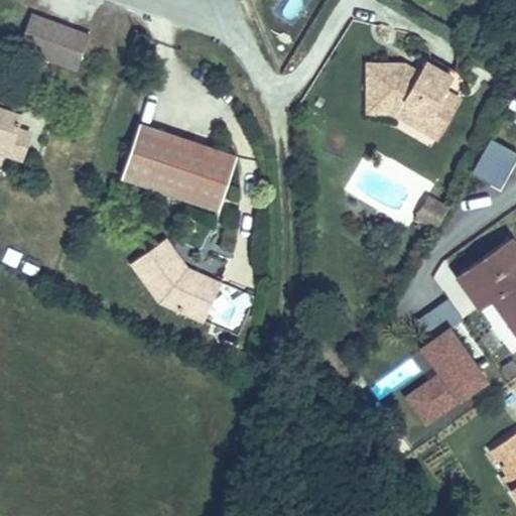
[(76,70),(89,34),(31,12),(17,49),(76,70)]
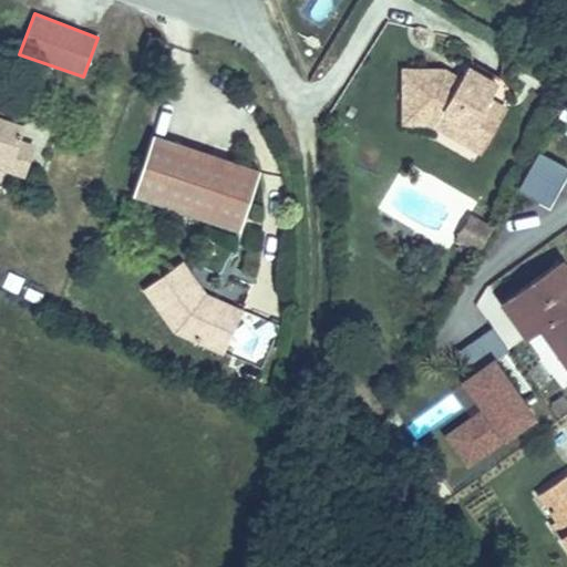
[(456,85),(429,70),(403,70),(403,122),(444,121),(440,127),(464,142),(474,124),(488,125),(488,100),(497,84),(467,68),(461,79),(456,85)]
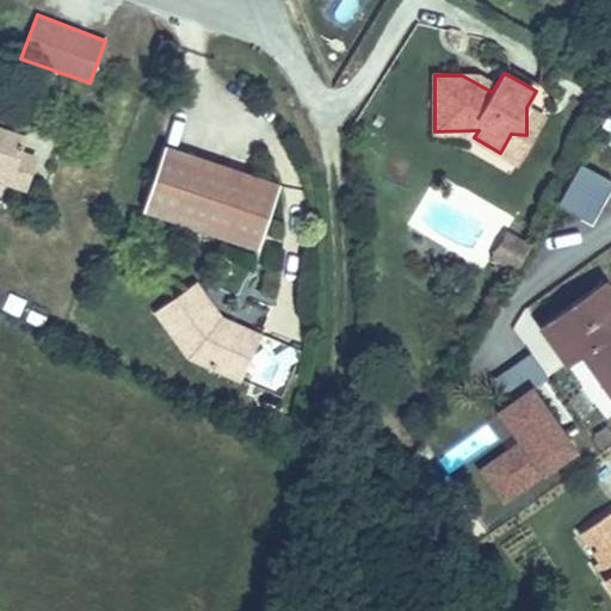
[(479,74),(462,75),(492,92),(497,85),(479,74)]
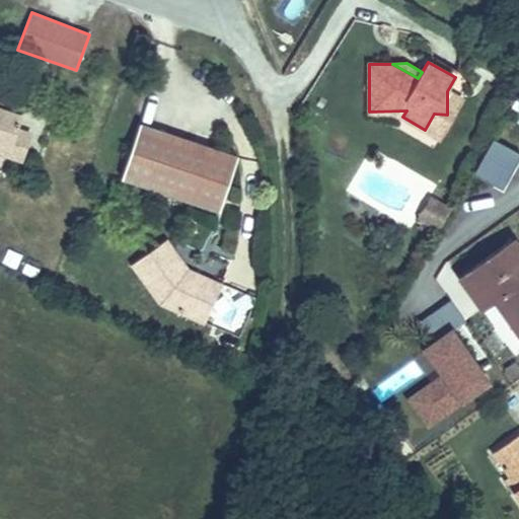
[(439,138),(461,99),(447,91),(447,115),(434,114),(425,130),(439,138)]
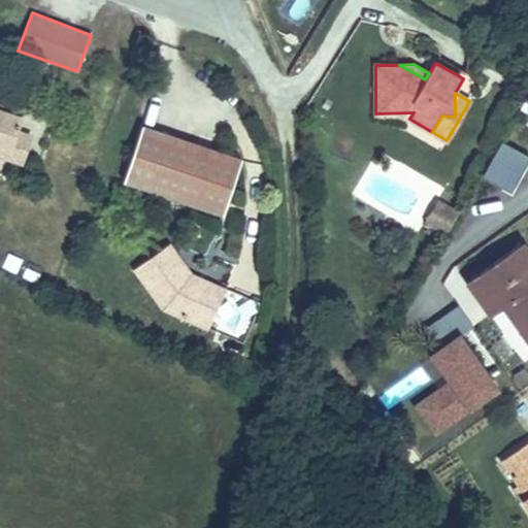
[(527,96),(519,113),(527,118),(527,96)]
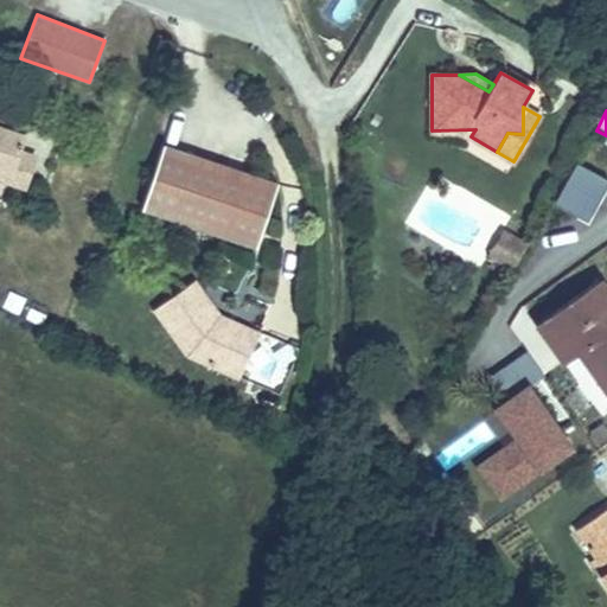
[(20,152),(25,135),(0,126),(0,172),(12,177),(20,152)]
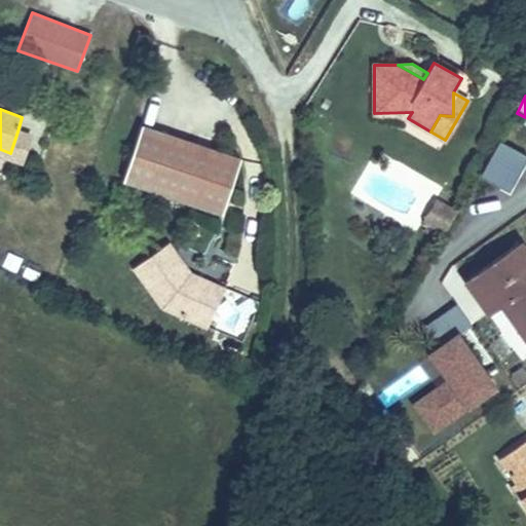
[(222,214),(240,158),(141,125),(122,181),(222,214)]
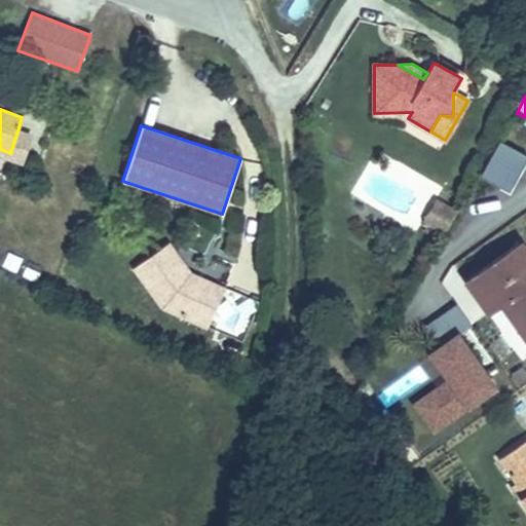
[(0,154),(22,162),(31,136),(17,132),(10,153),(0,149),(0,154)]
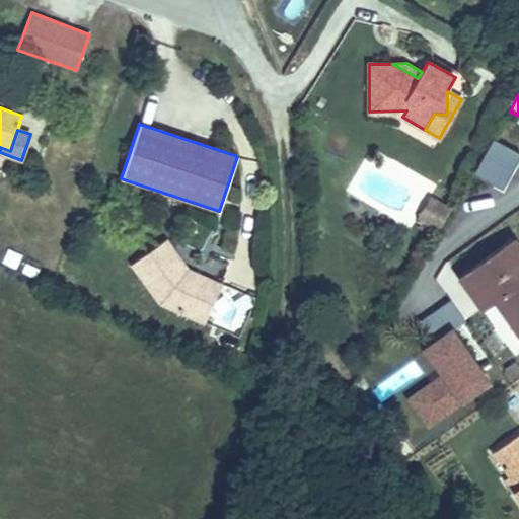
[(473,176),(505,193),(518,163),(518,153),(493,140),(473,176)]
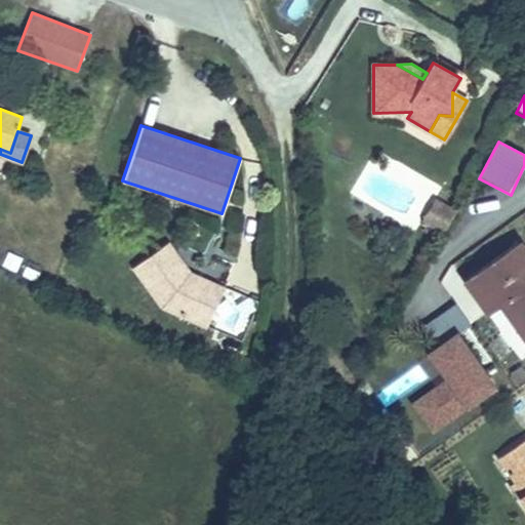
[(434,200),(426,213),(447,226),(455,212),(434,200)]
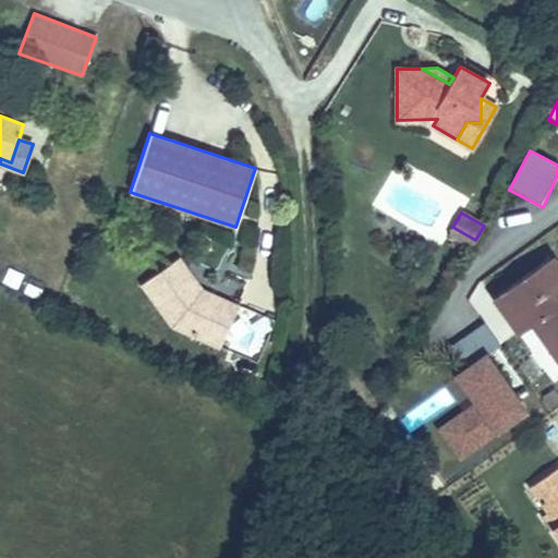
[(452,227),(450,232),(472,245),(475,240),(452,227)]
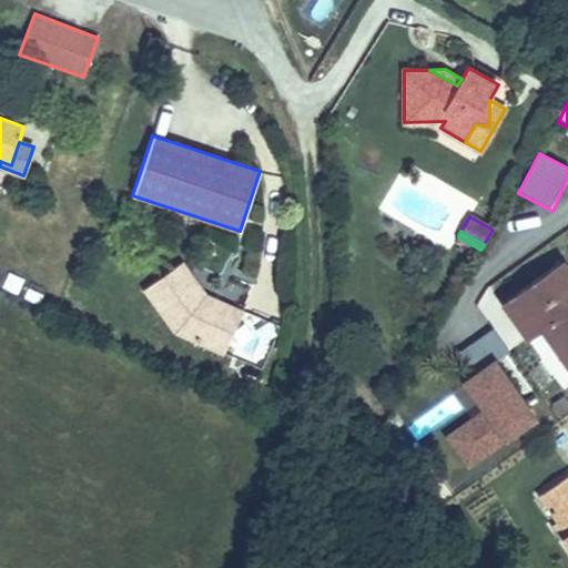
[(567,270),(561,261),(521,288),(503,302),(518,324),(531,314),(543,330),(567,365),(567,270)]
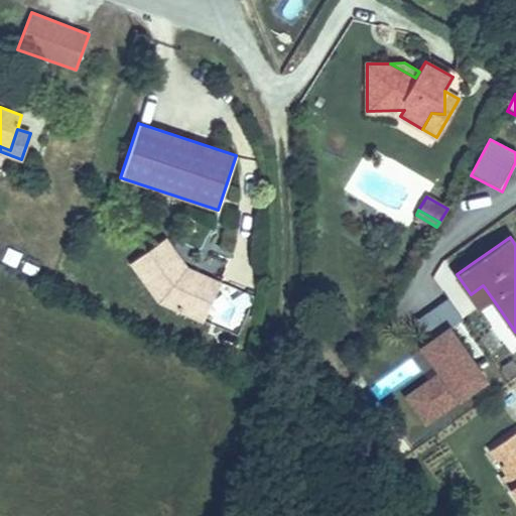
[(205,282),(182,272),(180,269),(184,265),(164,239),(131,262),(160,300),(189,314),(205,282)]
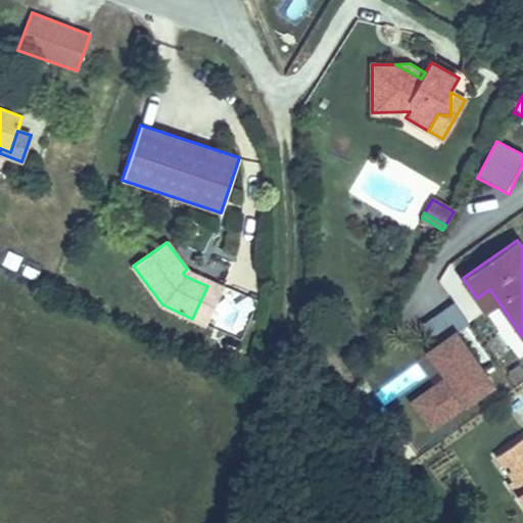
[(204,325),(222,286),(189,272),(187,269),(183,273),(185,276),(207,286),(192,319),(204,325)]
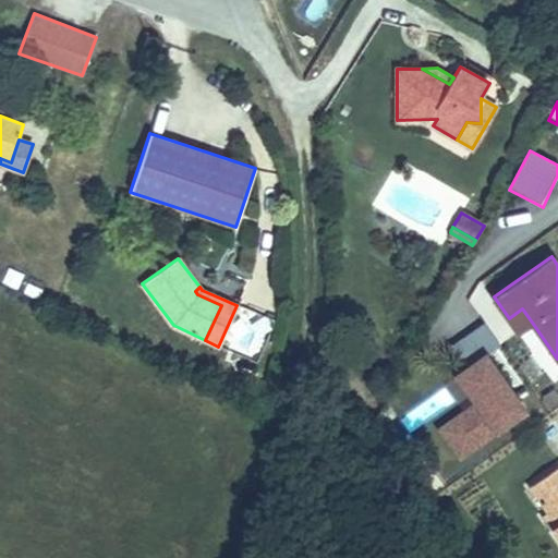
[(533,324),(522,308),(509,318),(519,332),(533,324)]
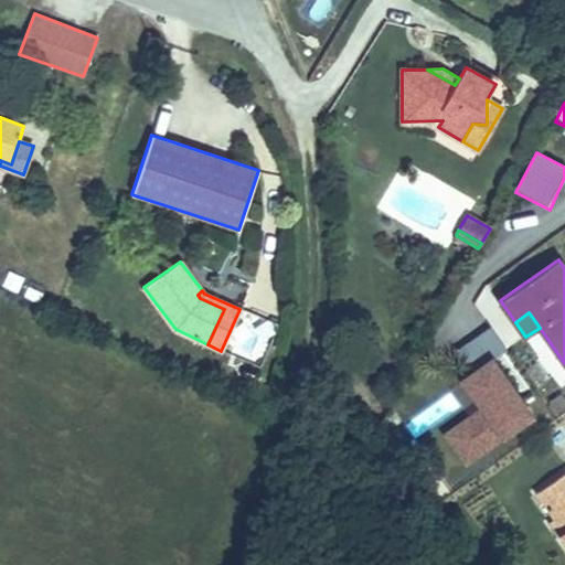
[(456,351),(470,373),(505,351),(491,329),(456,351)]
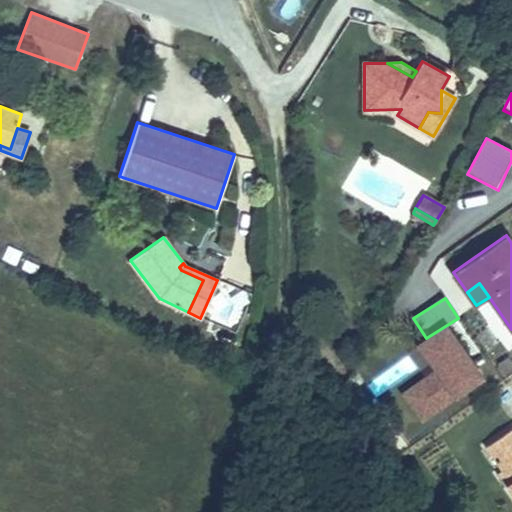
[(418,427),(486,383),(448,326),(416,347),(432,372),(397,395),(418,427)]
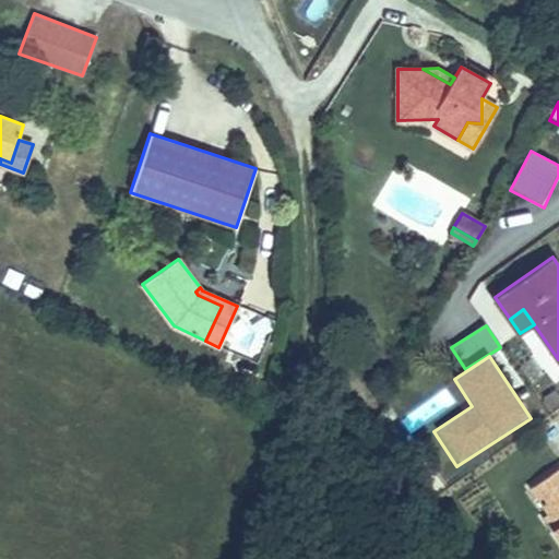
[(408,430),(454,405),(448,392),(401,417),(408,430)]
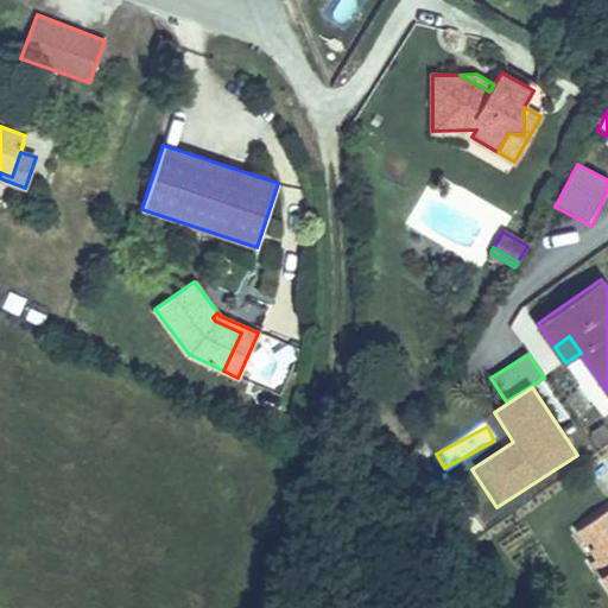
[(607,511),(582,529),(601,557),(596,559),(607,576),(607,511)]
